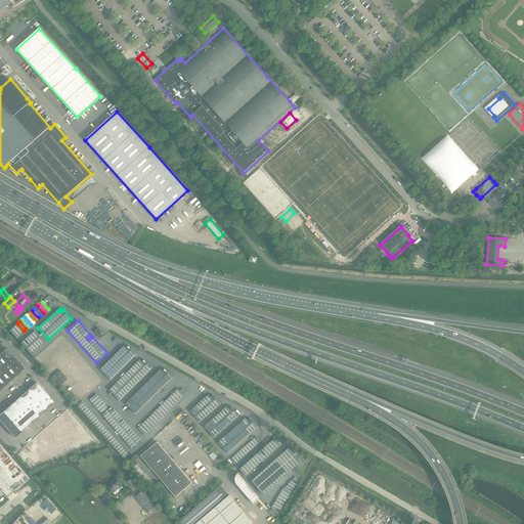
[(24,331),(17,323),(14,326),(20,333),(24,331)]
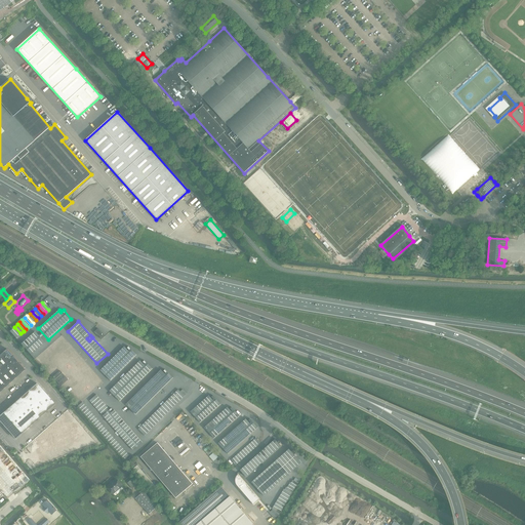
[(21,333),(14,327),(12,329),(18,335),(21,333)]
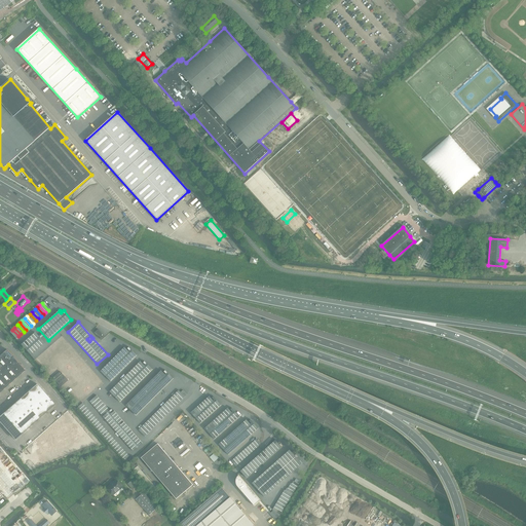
[(19,336),(12,330),(9,332),(15,339),(19,336)]
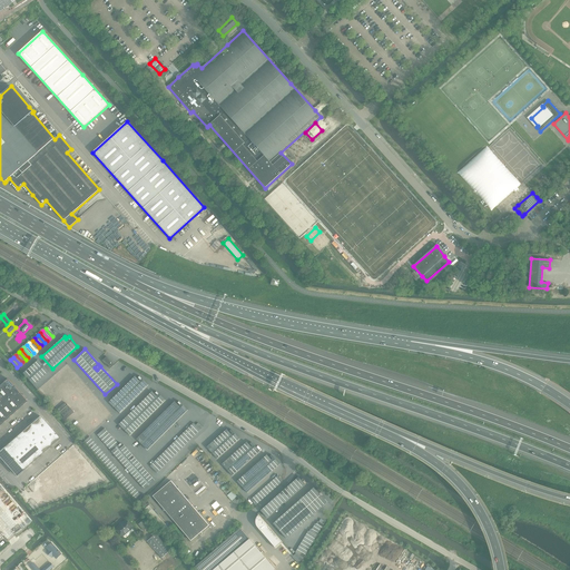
[(104,360),(102,361),(108,367),(112,364),(107,357),(104,360)]
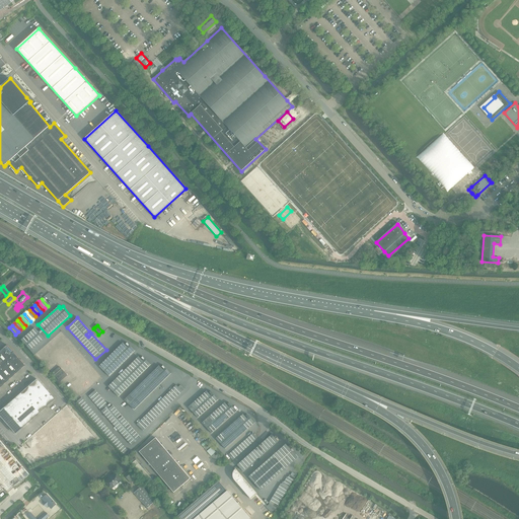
[(29,351),(44,339),(34,327),(20,340),(29,351)]
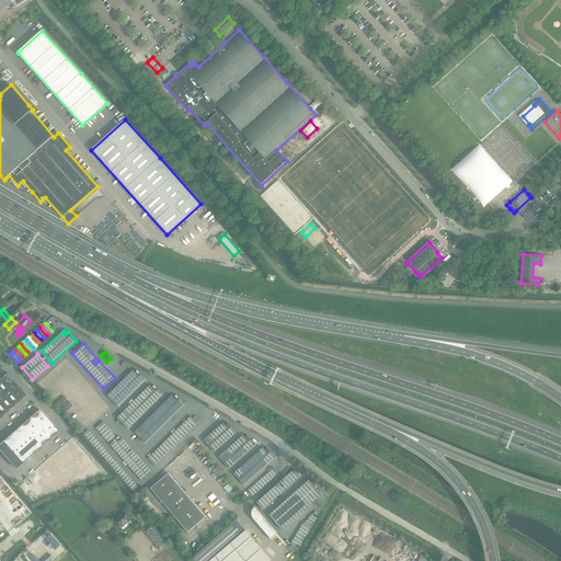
[(106,396),(117,407),(146,379),(139,373),(137,375),(133,370),(106,396)]
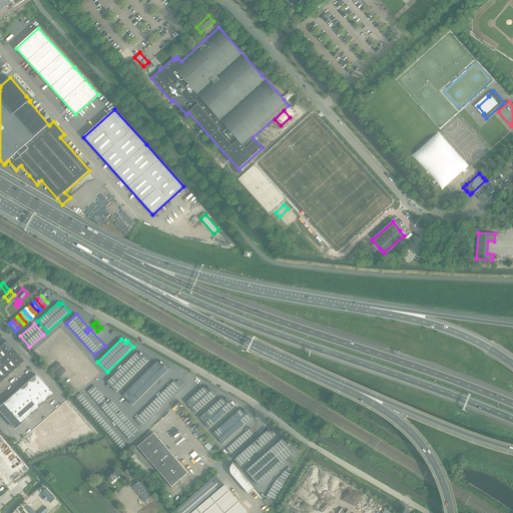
[(12,348),(6,341),(0,346),(6,354),(12,348)]
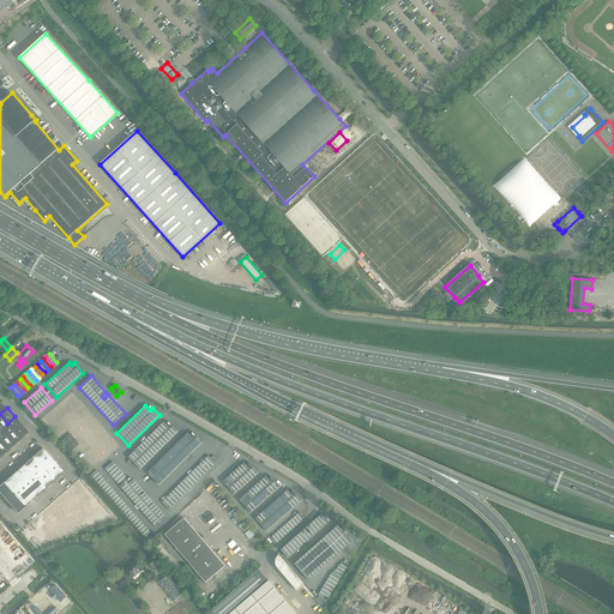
[(11,427),(7,423),(0,414),(0,427),(5,433),(11,427)]
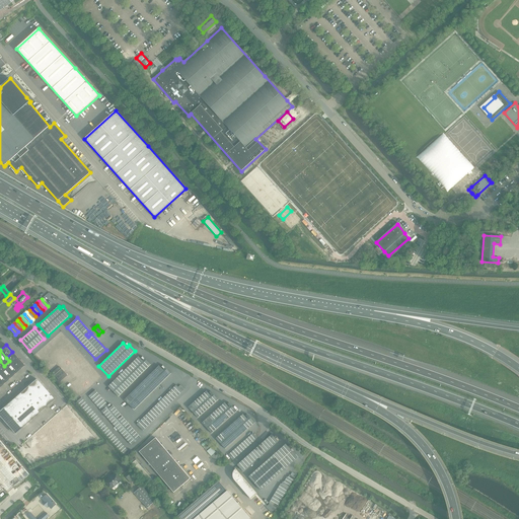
[(19,359),(15,355),(12,352),(6,358),(9,361),(12,365),(19,359)]
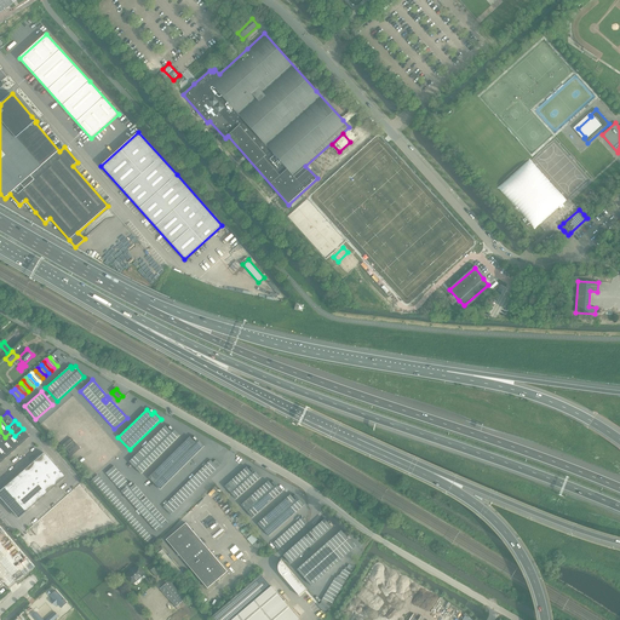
[(165,426),(128,461),(141,474),(179,436),(173,429),(171,431),(165,426)]
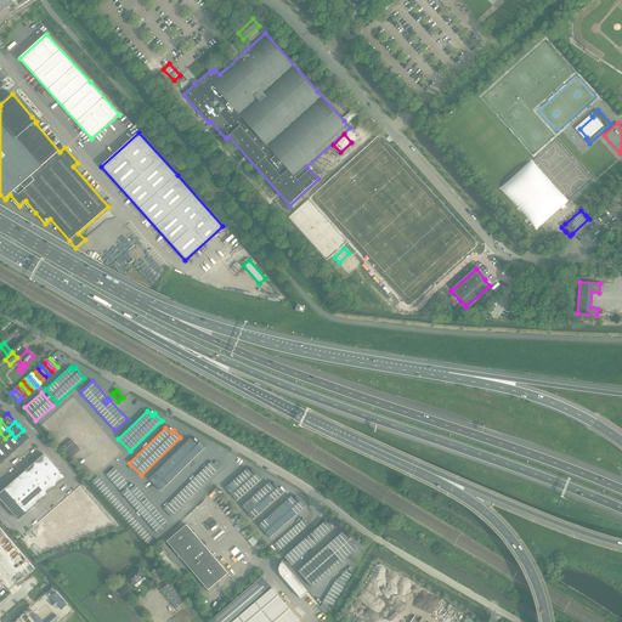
[(29,437),(23,430),(15,437),(22,445),(29,437)]
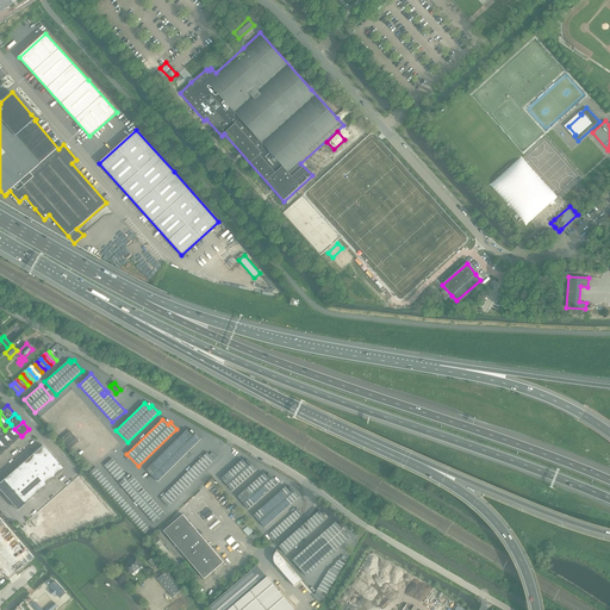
[(22,436),(14,429),(11,424),(5,430),(14,442),(22,436)]
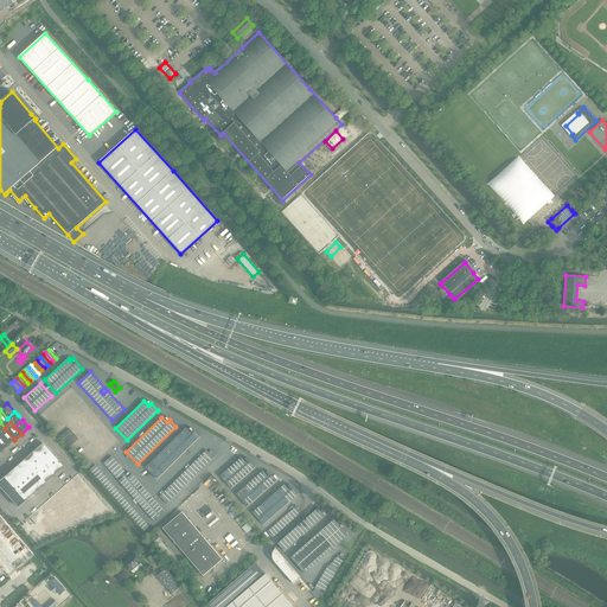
[(186,428),(145,467),(157,479),(190,447),(195,442),(200,436),(191,427),(189,430),(186,428)]
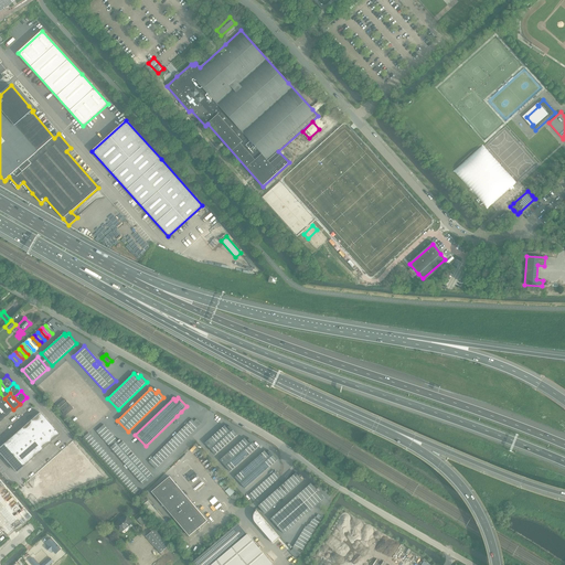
[(13,409),(4,398),(0,401),(0,405),(8,414),(13,409)]
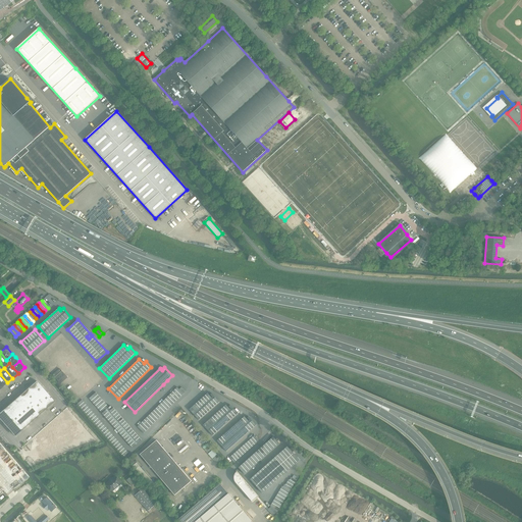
[(67,377),(62,371),(61,371),(59,369),(53,375),(60,383),(67,377)]
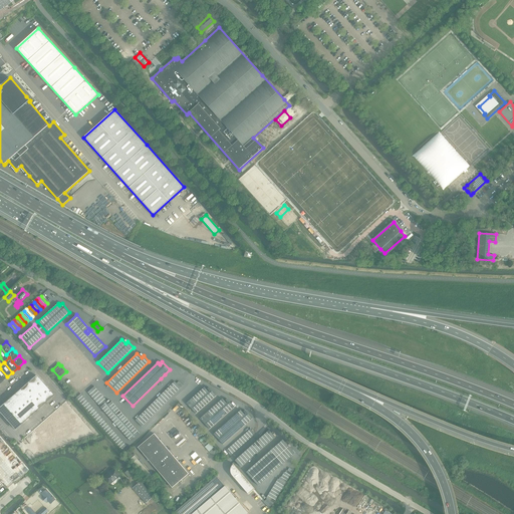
[(44,386),(35,375),(27,382),(36,393),(44,386)]
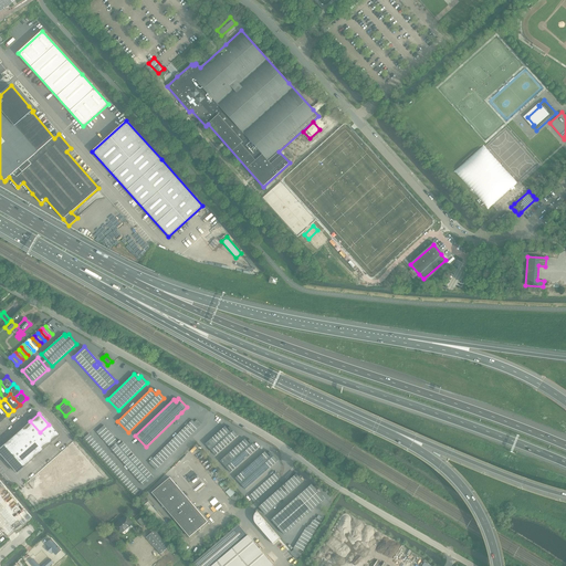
[(192,420),(189,422),(197,429),(199,427),(195,422),(192,420)]
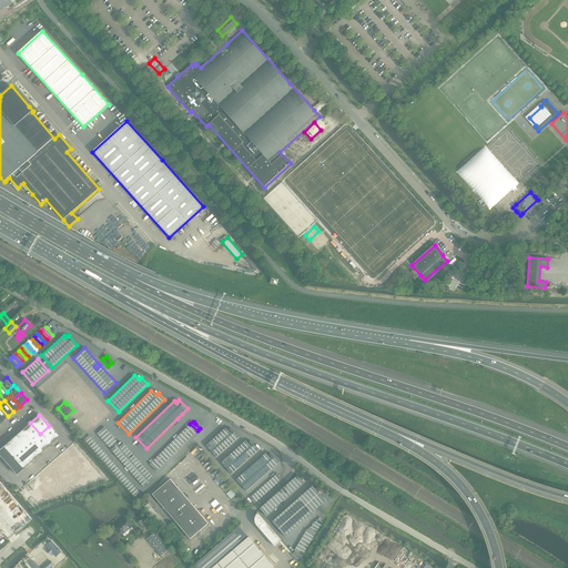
[(40,434),(30,423),(21,430),(31,442),(40,434)]
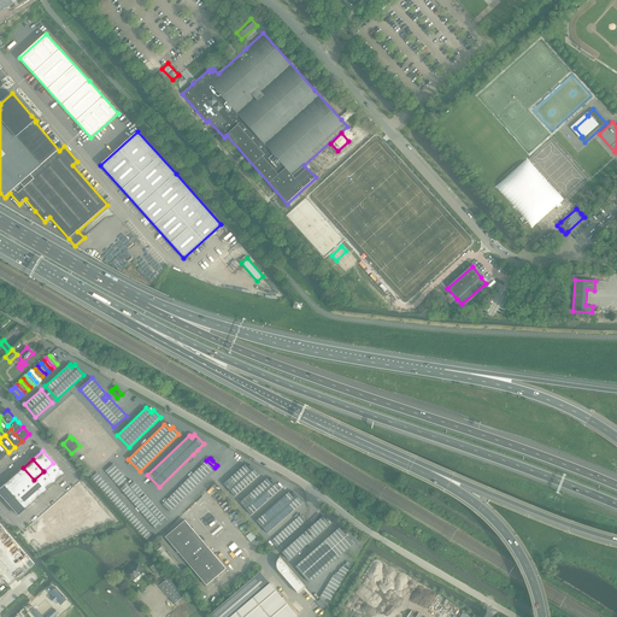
[(206,460),(204,463),(211,471),(215,468),(206,460)]
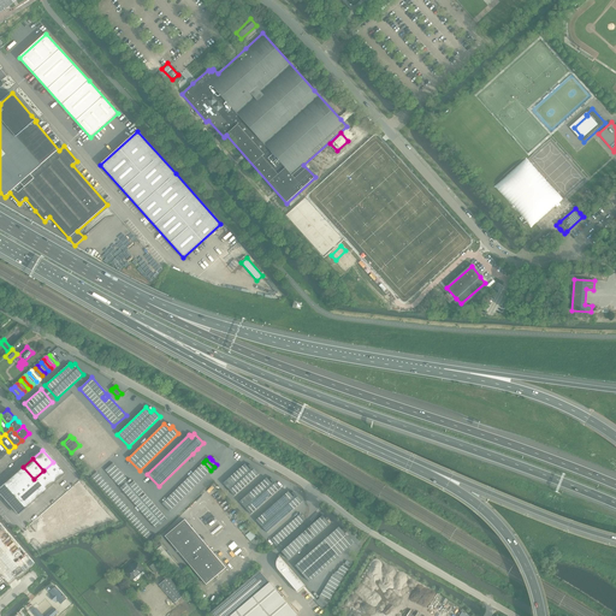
[(64,474),(53,462),(43,471),(54,483),(64,474)]
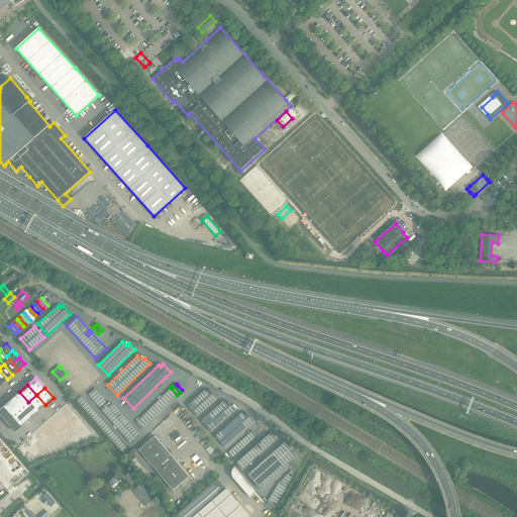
[(171,388),(169,391),(175,397),(177,395),(171,388)]
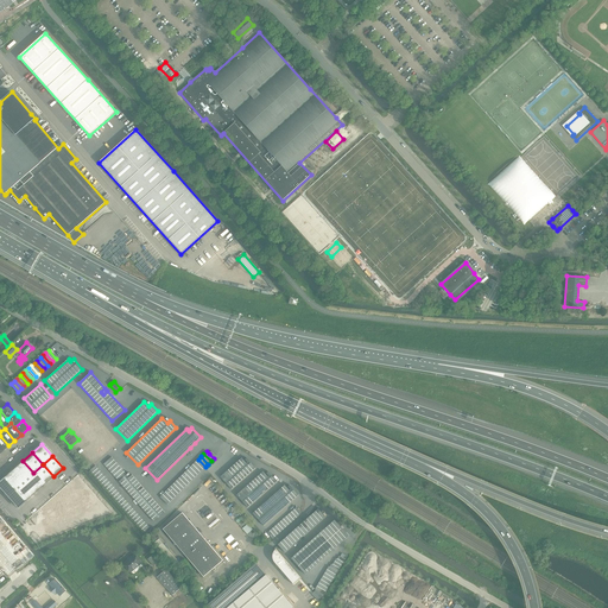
[(112,457),(103,464),(106,467),(114,460),(112,457)]
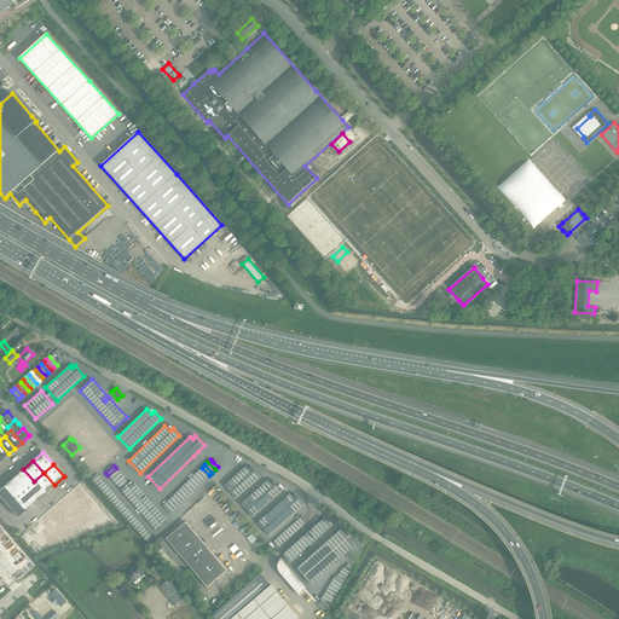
[(246,467),(224,486),(236,498),(260,476),(252,467),(248,469),(246,467)]
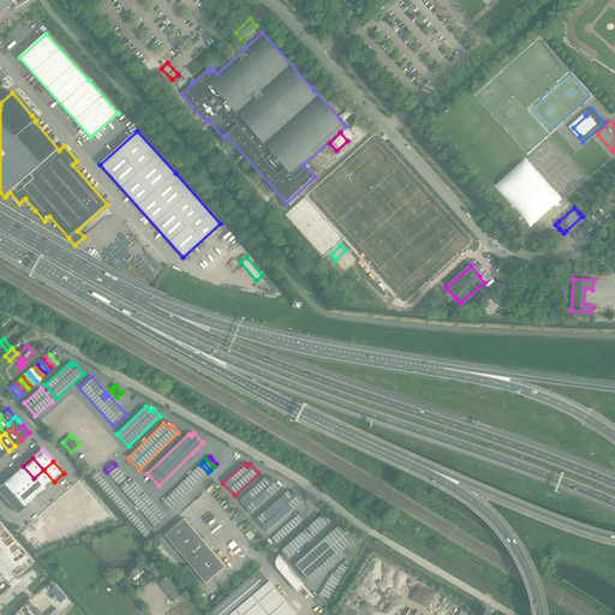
[(115,465),(107,472),(109,476),(118,469),(115,465)]
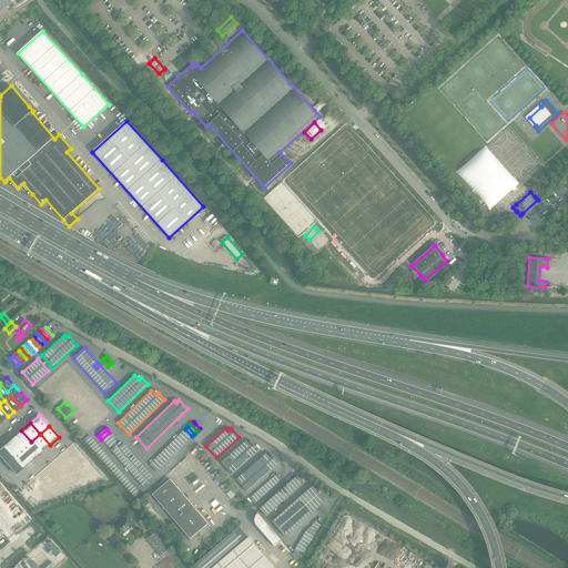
[(185,429),(182,432),(190,438),(192,436),(185,429)]
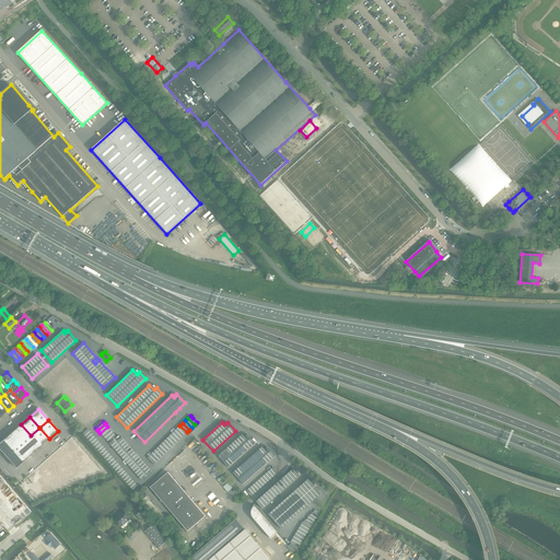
[(41,446),(31,435),(21,424),(0,442),(0,450),(10,462),(10,461),(16,467),(41,446)]
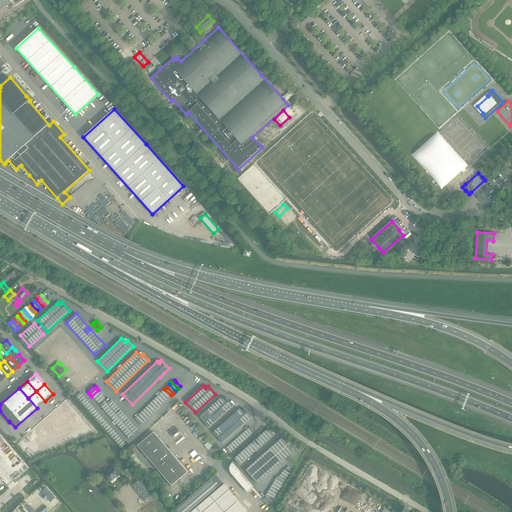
[(164,389),(162,391),(168,398),(171,395),(164,389)]
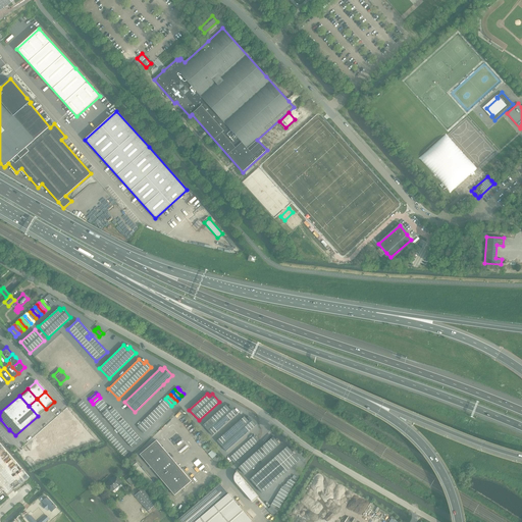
[(100,398),(93,404),(95,406),(102,400),(100,398)]
